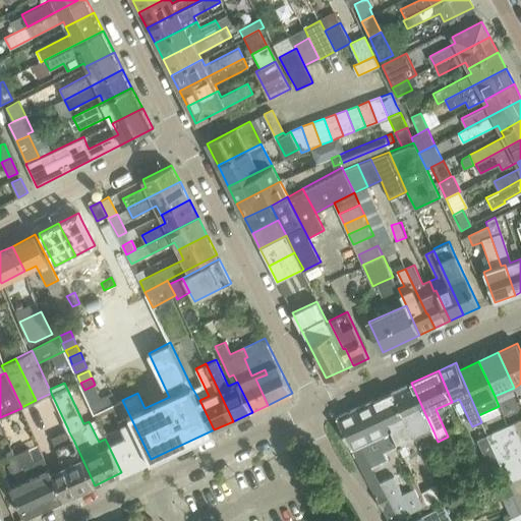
[(433,431),(425,414),(411,383),(393,391),(414,437),(415,440),(433,431)]
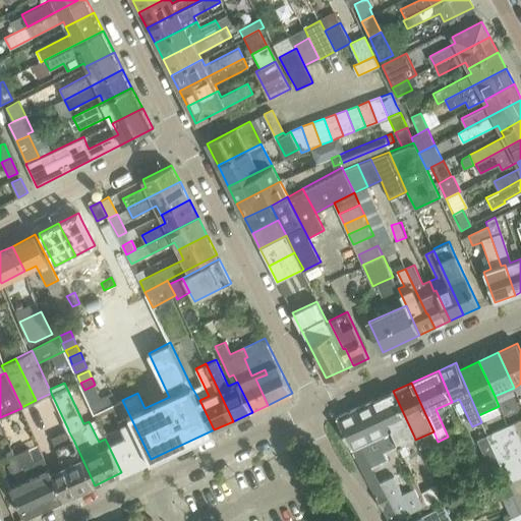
[(95,385),(84,390),(88,398),(99,393),(95,385)]
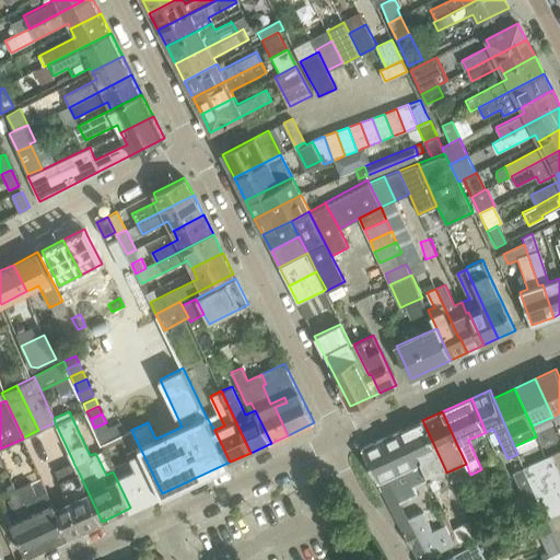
[(422,420),(406,428),(429,478),(434,489),(441,486),(435,474),(445,469),(422,420)]
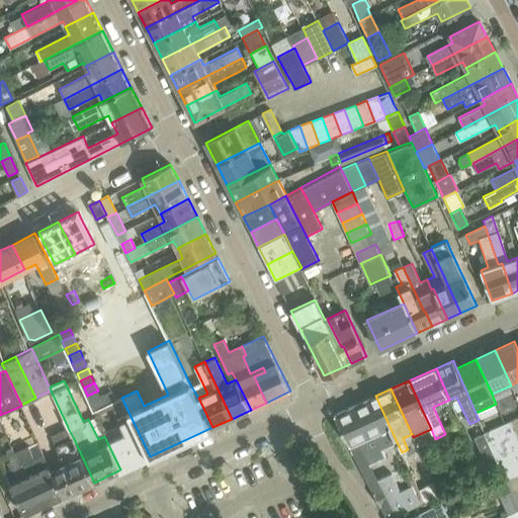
[(111,391),(104,394),(108,403),(110,402),(115,400),(111,391)]
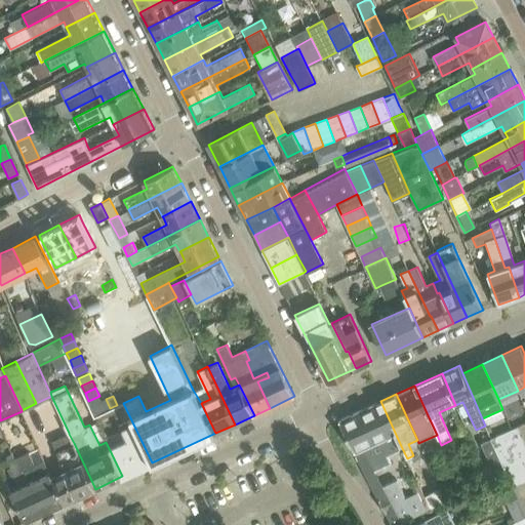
[(102,401),(98,402),(103,412),(110,408),(106,399),(102,401)]
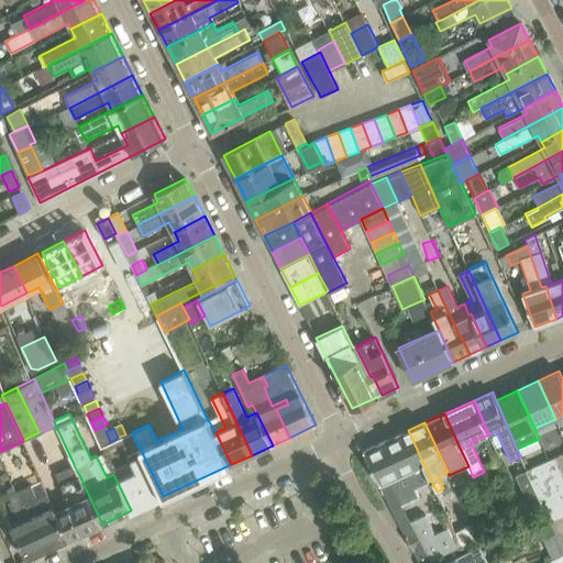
[(416,488),(431,481),(408,430),(405,432),(404,431),(363,451),(392,509),(403,504),(420,495),(416,488)]
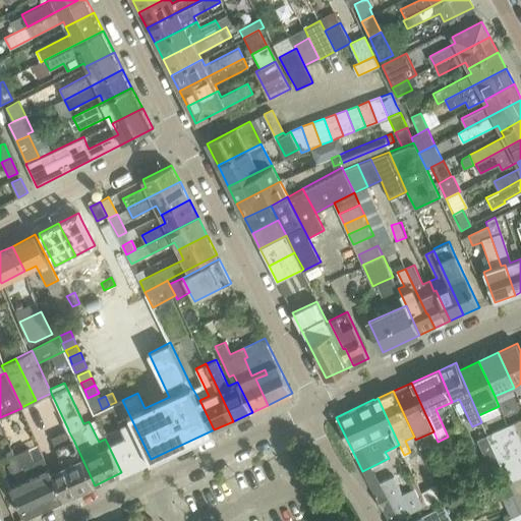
[(98,399),(90,403),(95,412),(100,409),(102,409),(98,399)]
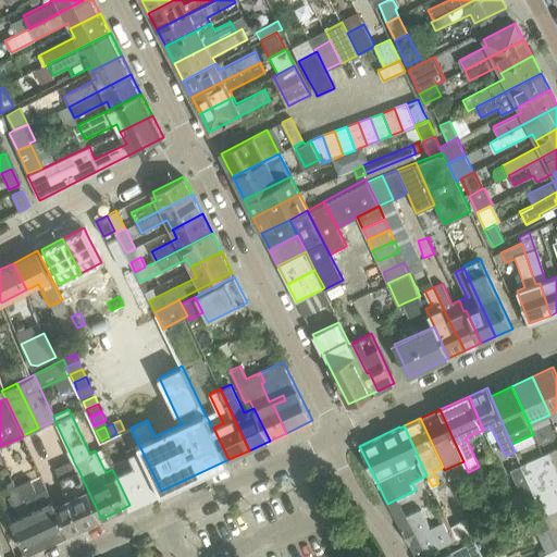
[(134,467),(115,475),(130,505),(161,491),(131,428),(131,426),(130,428),(119,432),(121,437),(135,467),(134,467)]
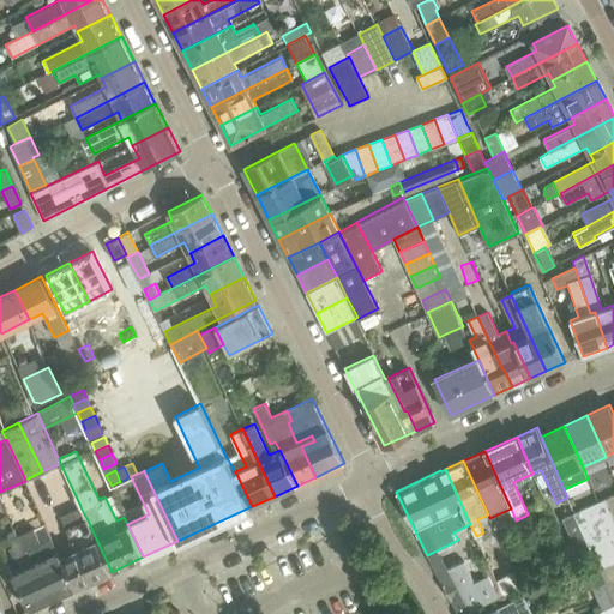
[(120,482),(118,482),(120,488),(133,482),(131,476),(128,477),(120,482)]
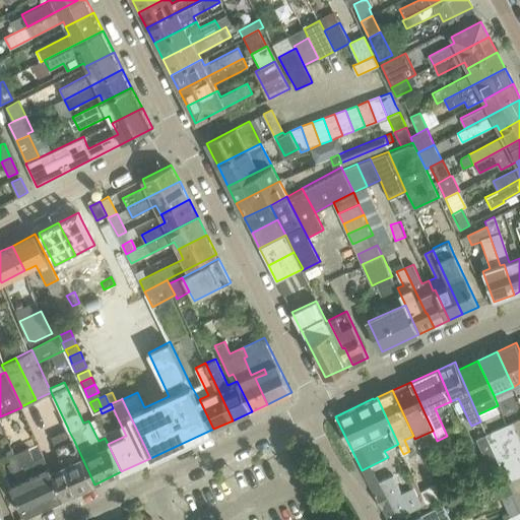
[(486,434),(491,444),(517,433),(512,423),(486,434)]
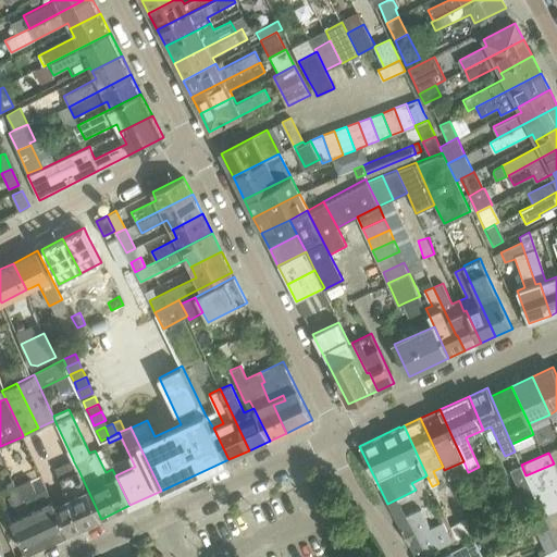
[(73,459),(54,467),(64,489),(63,490),(69,500),(56,506),(69,534),(86,525),(101,519),(78,470),(73,460),(73,459)]
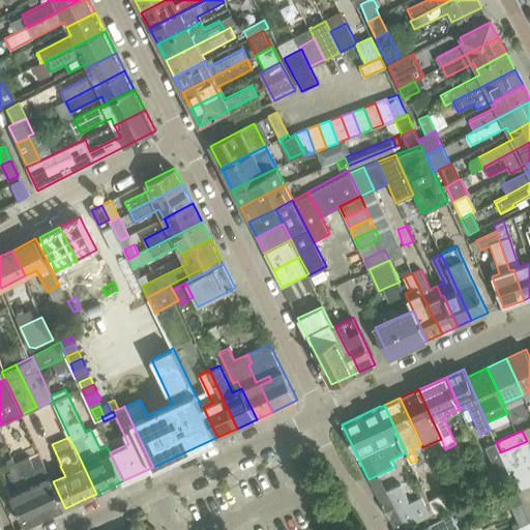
[(529,448),(527,441),(500,452),(504,461),(529,449),(529,448)]
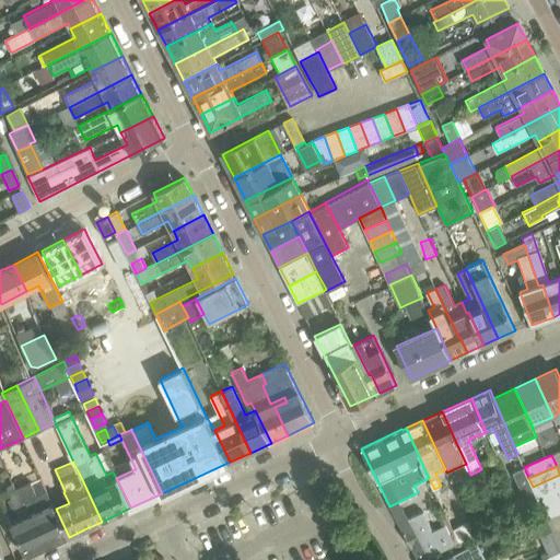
[(524,467),(513,473),(523,493),(533,488),(533,487),(528,478),(524,467)]
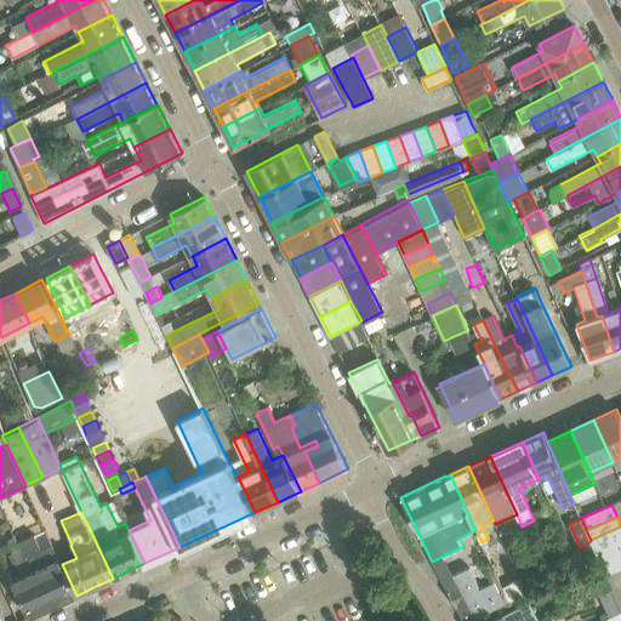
[(591,541),(596,553),(620,541),(620,527),(591,540),(591,541)]
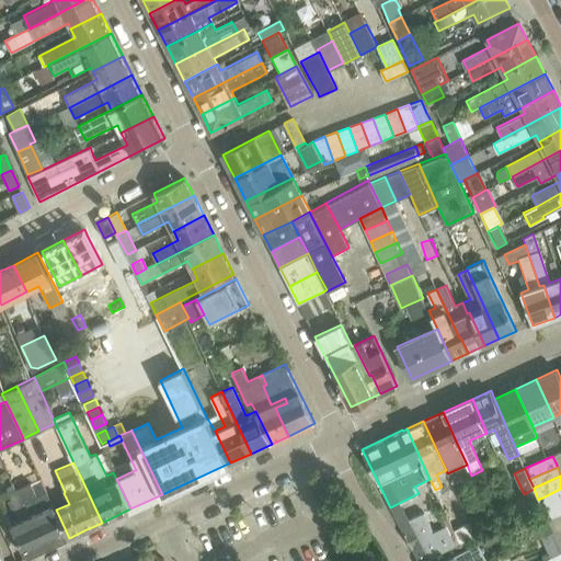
[(32,482),(19,489),(36,527),(34,528),(36,533),(34,534),(42,550),(64,540),(69,538),(56,510),(46,490),(36,494),(32,482)]
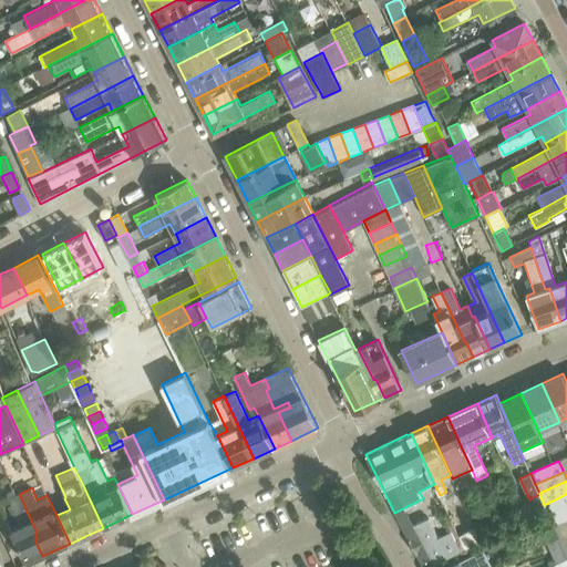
[(29,516),(19,494),(9,498),(21,526),(12,532),(27,564),(42,556),(34,539),(37,538),(34,534),(37,533),(29,516)]
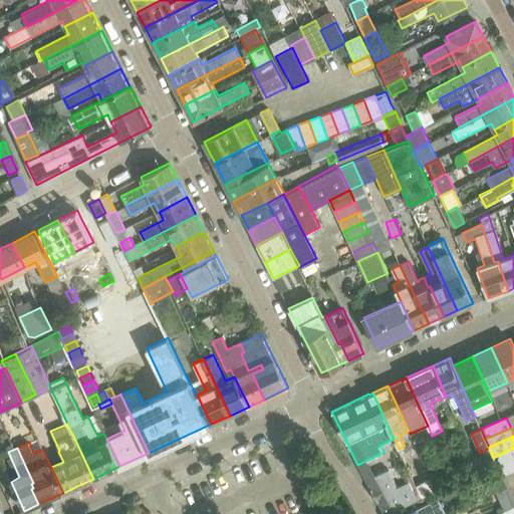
[(494,460),(493,458),(489,448),(480,453),(474,455),(480,468),(494,460)]
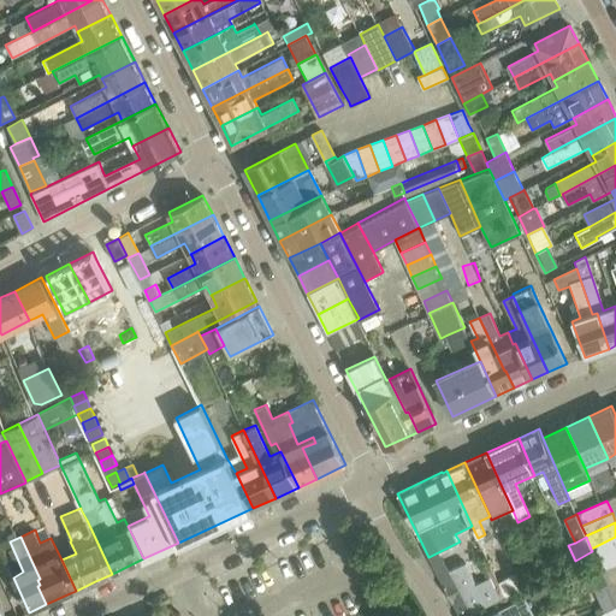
[(615,537),(591,549),(592,551),(596,558),(615,550),(615,537)]
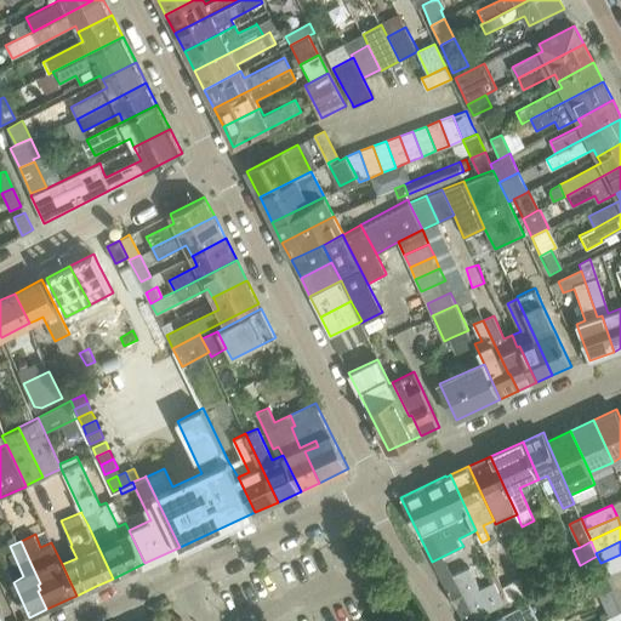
[(605,575),(620,568),(620,554),(600,563),(604,573),(605,575)]
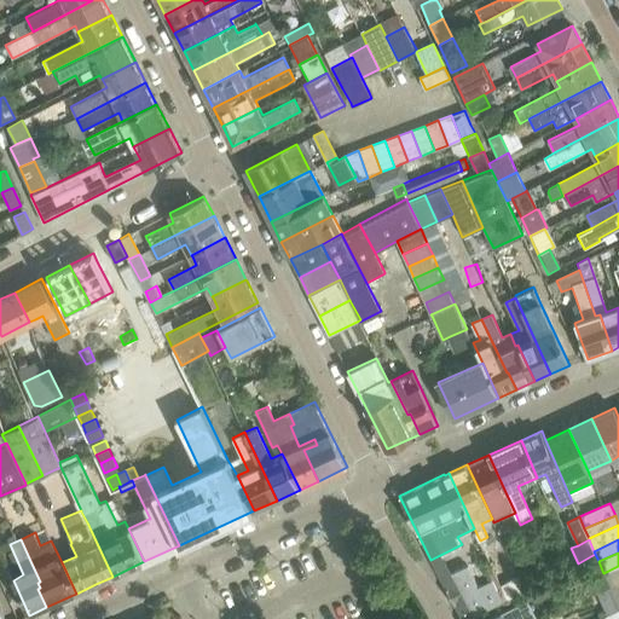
[(452,573),(441,579),(462,618),(467,618),(504,601),(508,599),(501,585),(493,571),(486,574),(489,580),(480,585),(469,565),(452,573)]
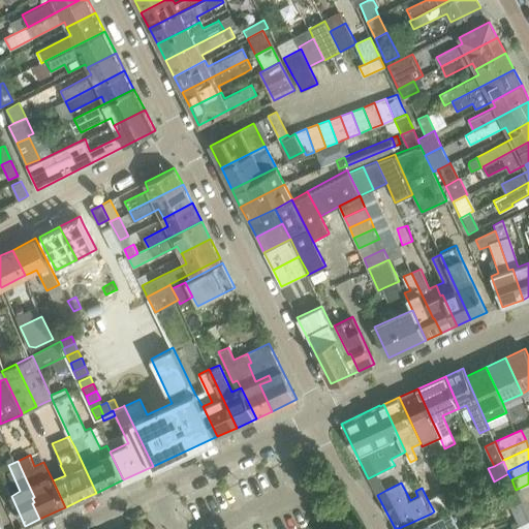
[(528,484),(516,490),(520,499),(528,495),(528,484)]
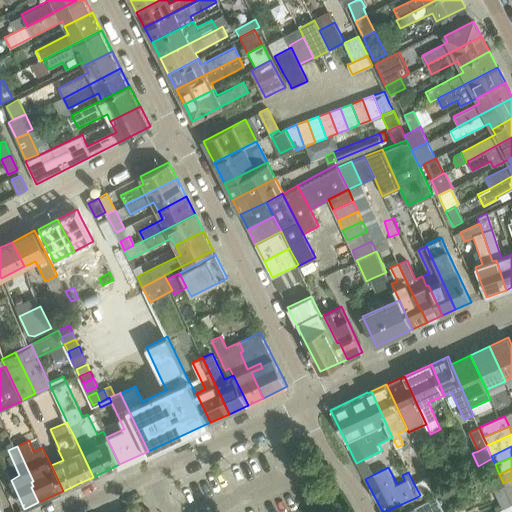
[(503,483),(499,474),(498,472),(484,479),(489,492),(494,490),(504,485),(503,483)]
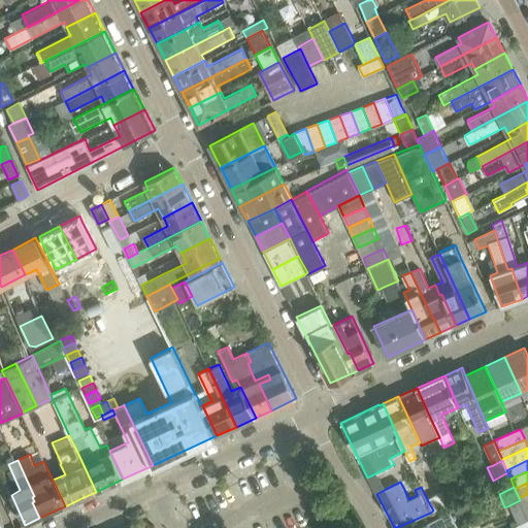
[(427,499),(433,510),(448,503),(444,496),(442,492),(427,499)]
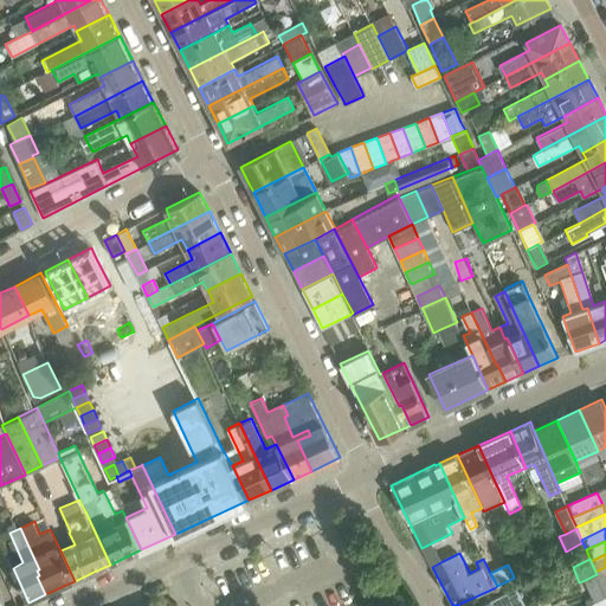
[(519,565),(510,569),(514,578),(523,573),(519,565)]
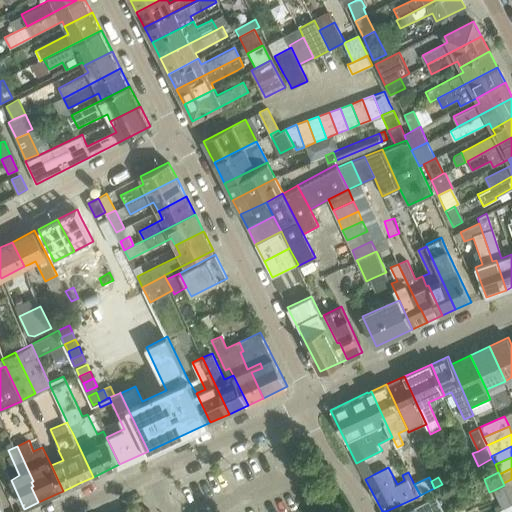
[(504,485),(507,492),(511,489),(511,479),(503,483),(504,485)]
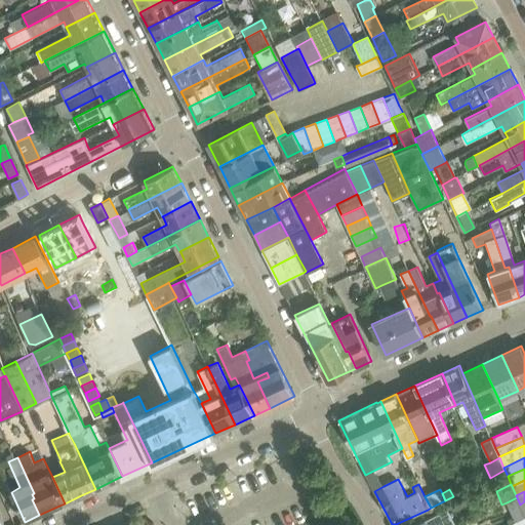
[(507,502),(516,522),(524,516),(524,514),(520,505),(517,497),(507,502)]
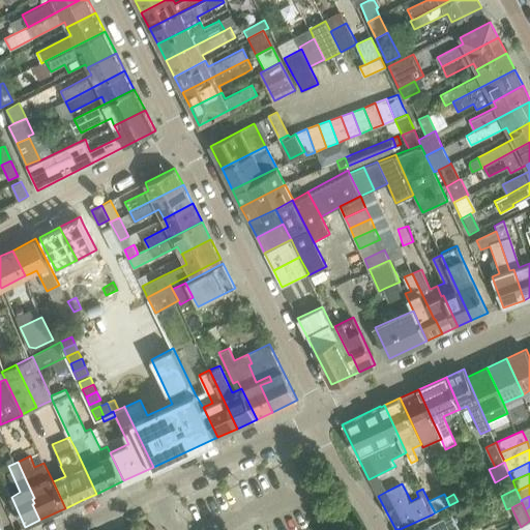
[(458,529),(450,513),(417,529),(458,529)]
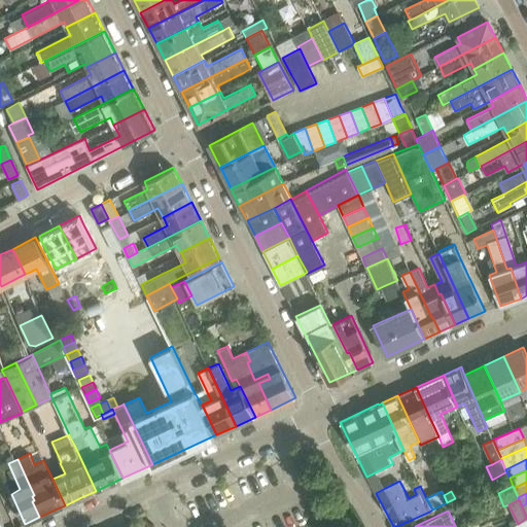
[(526,526),(526,518),(518,524),(511,526),(526,526)]
